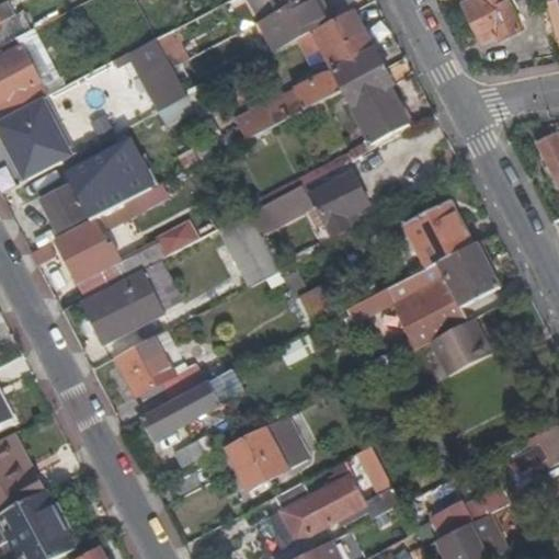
[(0,7),(6,18),(15,12),(9,0),(4,0),(0,2),(0,7)]
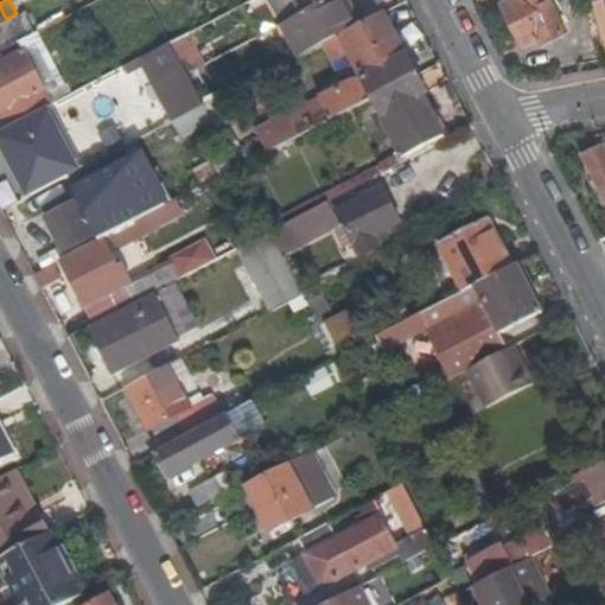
[(268,0),(281,21),(282,20),(298,12),(291,0),(268,0)]
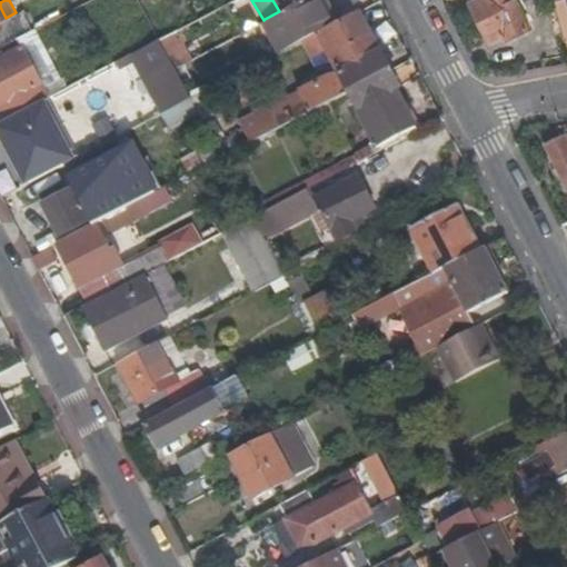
[(334,15),(324,0),(298,0),(279,11),(265,19),(279,45),(334,15)]
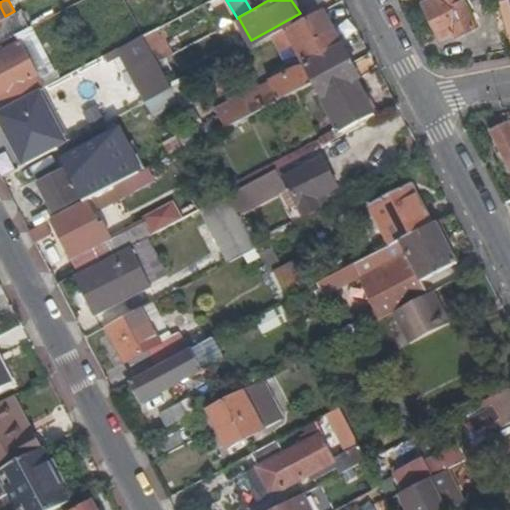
[(245,0),(251,10),(268,0),(245,0)]
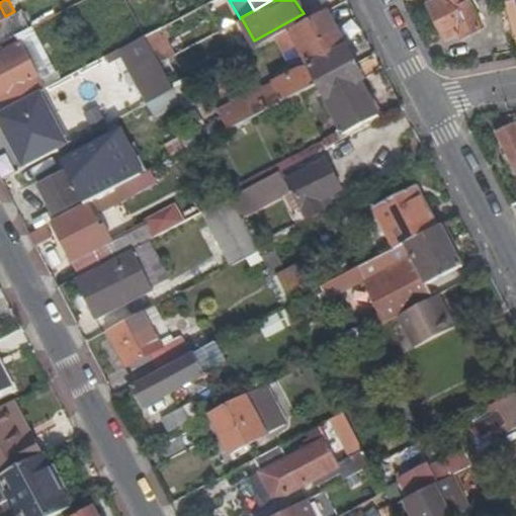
[(432,0),(428,3),(447,36),(458,29),(461,35),(486,21),(473,0),(432,0)]
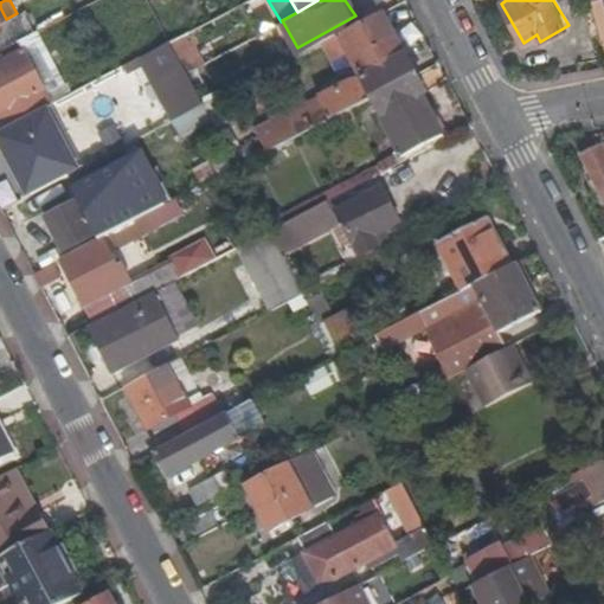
[(243,143),(250,159),(367,95),(411,72),(379,8),(316,42),(328,63),(344,53),(354,72),(251,127),(257,136),(243,143)]
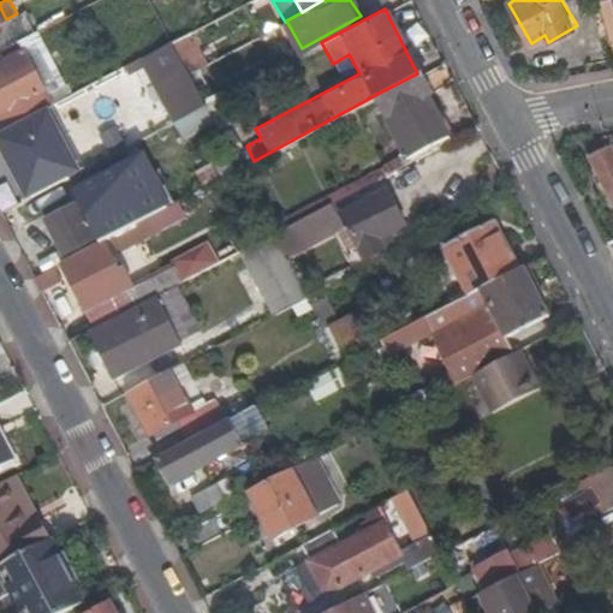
[(0,28),(0,48),(16,41),(33,33),(22,11),(17,13),(6,19),(9,24),(0,28)]
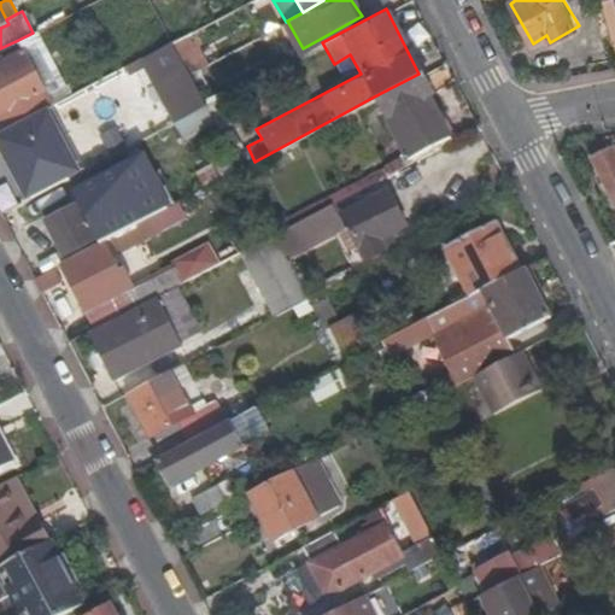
[(71,93),(37,29),(33,33),(16,41),(19,50),(48,105),(71,93)]
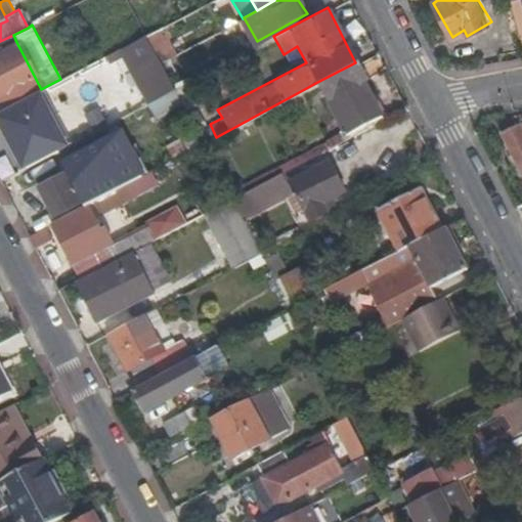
[(162,26),(145,34),(160,61),(170,56),(177,52),(162,26)]
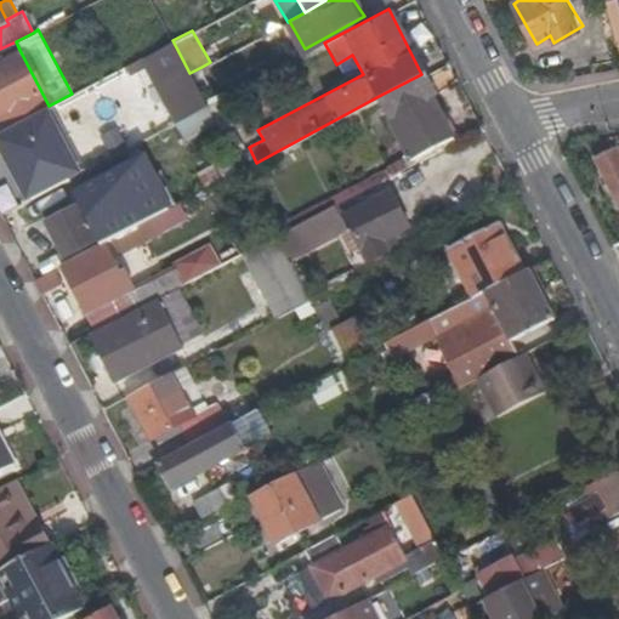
[(172,40),(136,60),(171,124),(206,106),(189,73),(172,40)]
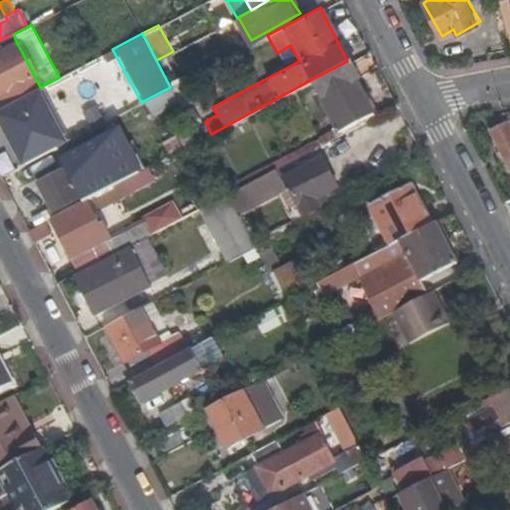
[(16,41),(0,49),(0,99),(4,106),(40,87),(16,41)]
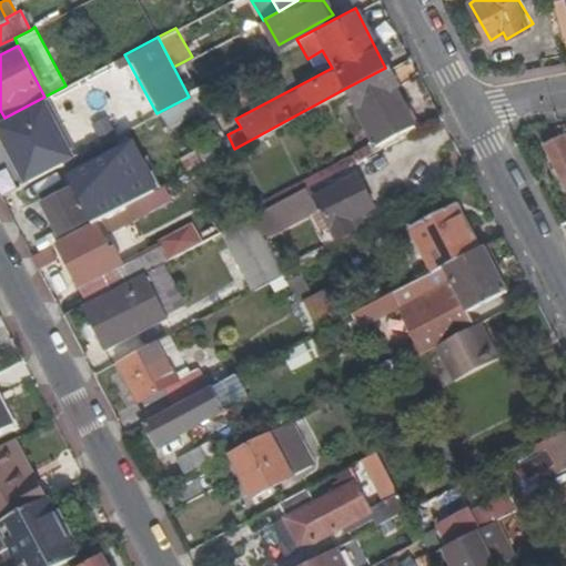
[(184,61),(173,67),(189,97),(198,92),(201,90),(184,61)]
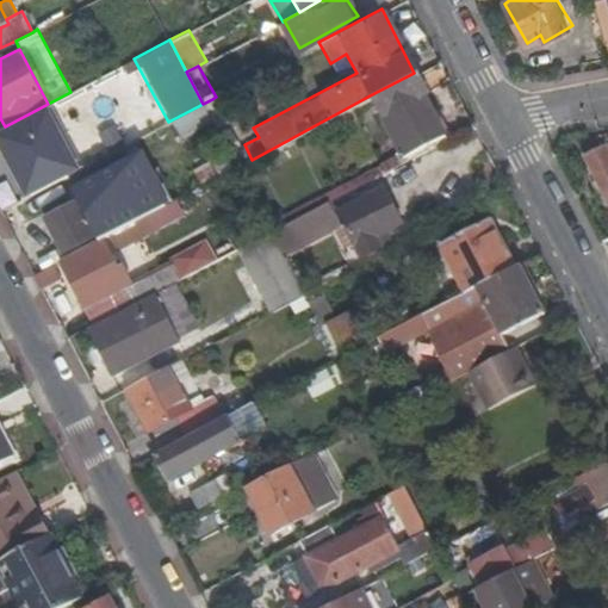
[(414,73),(370,95),(404,159),(440,140),(444,137),(434,121),(440,118),(414,73)]
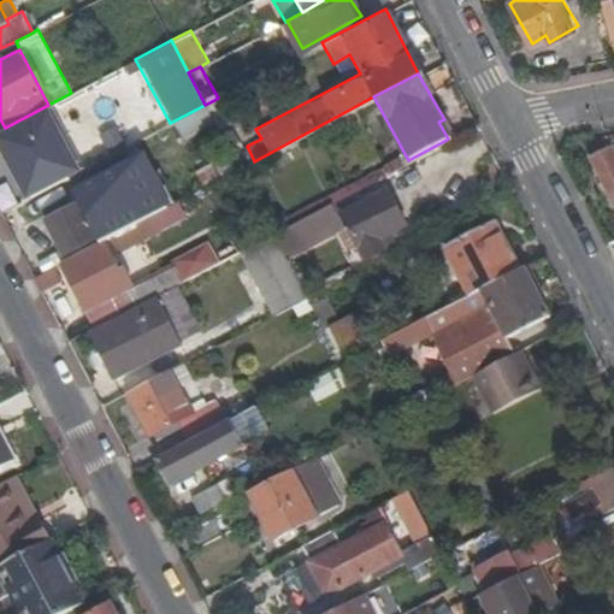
[(214,100),(205,105),(238,170),(249,164),(214,100)]
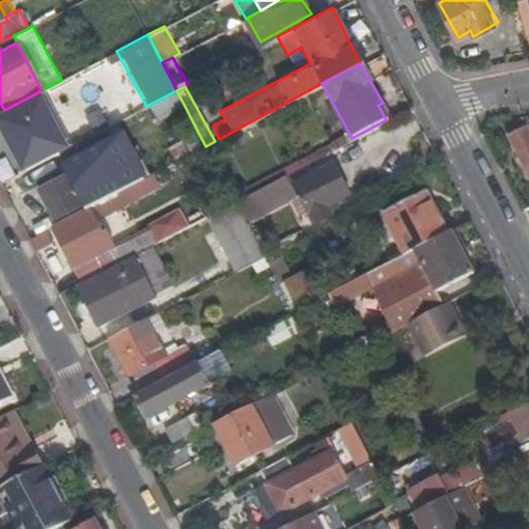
[(7,130),(27,168),(67,147),(48,109),(7,130)]
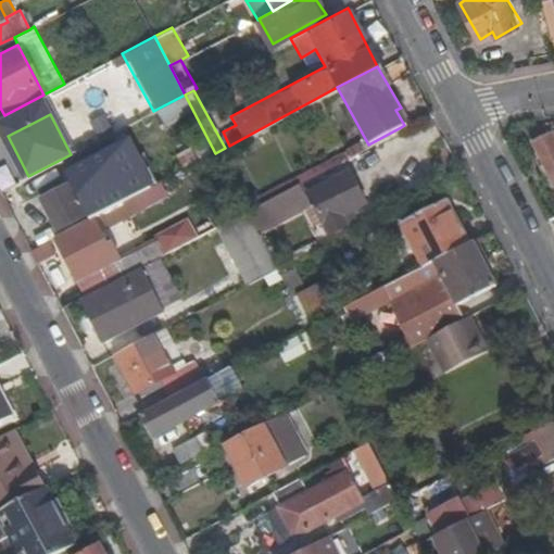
[(404,125),(401,127),(412,147),(436,133),(425,114),(404,125)]
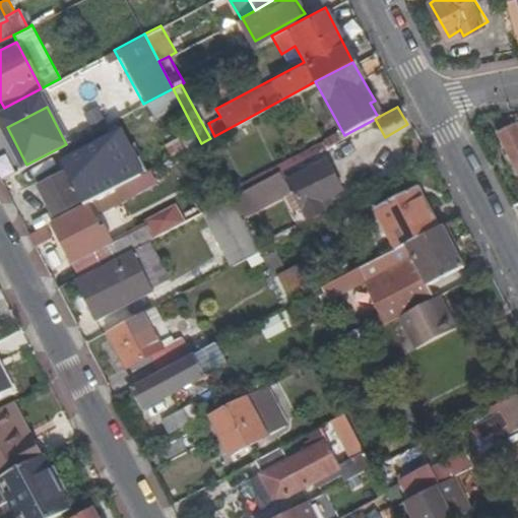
[(0,131),(0,138),(16,170),(26,165),(7,127),(0,131)]
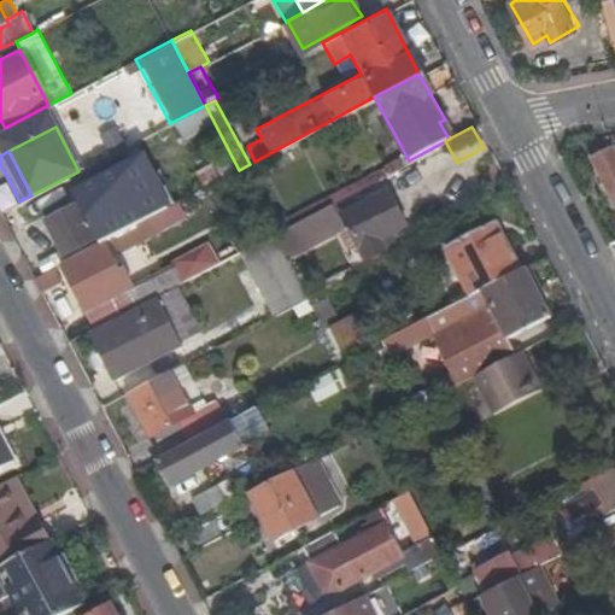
[(614,160),(610,152),(591,162),(614,203),(614,160)]
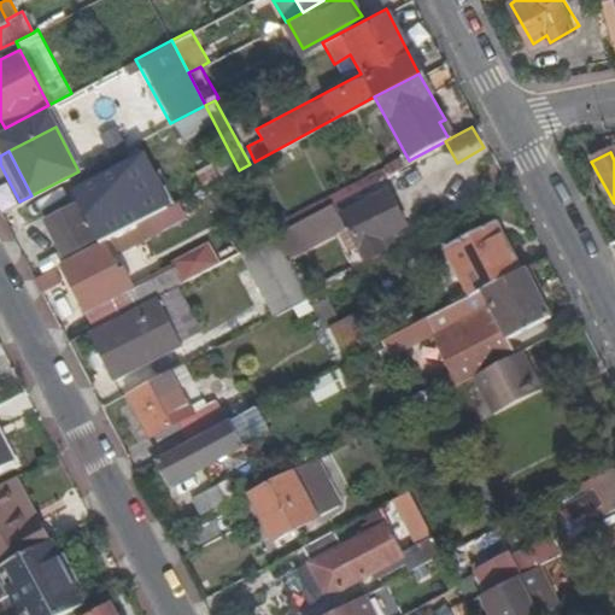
[(150,157),(74,197),(77,201),(95,236),(99,244),(109,238),(153,215),(175,204),(150,157)]
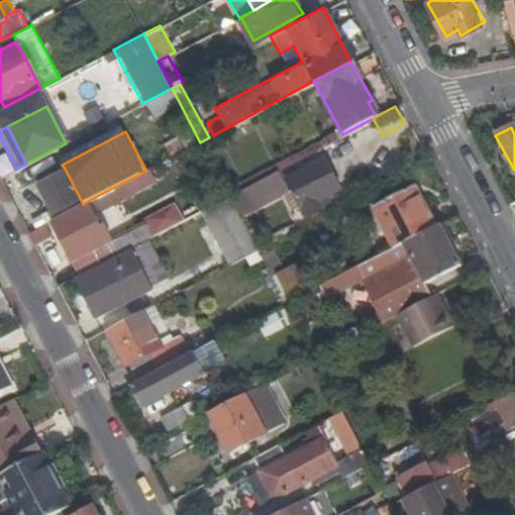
[(325,157),(288,176),(312,220),(330,211),(322,195),(340,186),(325,157)]
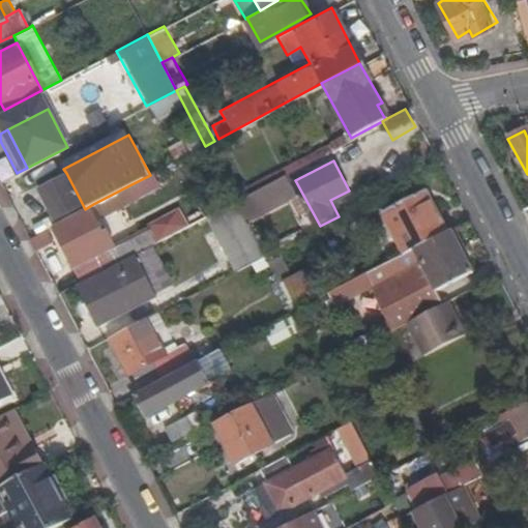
[(66,173),(37,187),(53,218),(82,203),(66,173)]
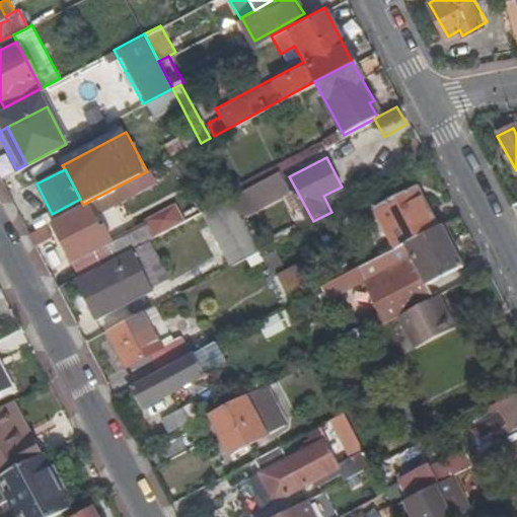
[(290,187),(280,169),(228,197),(235,208),(255,198),(259,203),(290,187)]
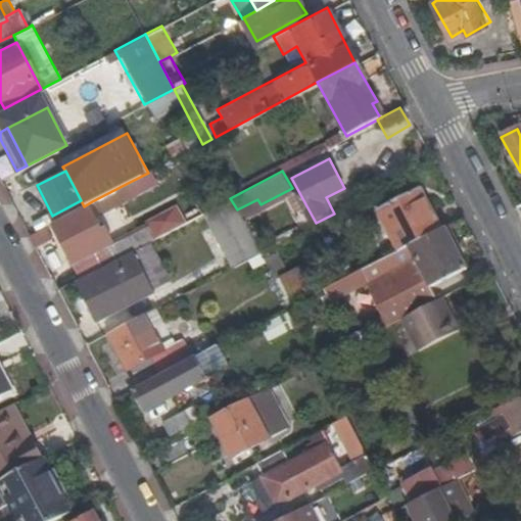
[(138,195),(130,182),(92,201),(99,216),(138,195)]
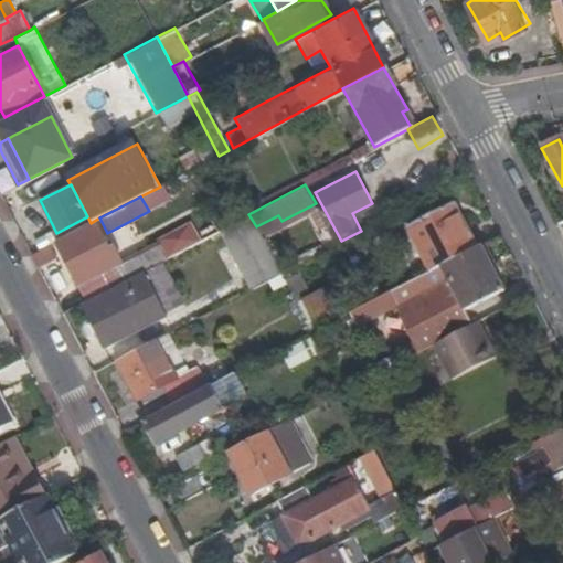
[(410,225),(432,268),(476,245),(453,202),(410,225)]
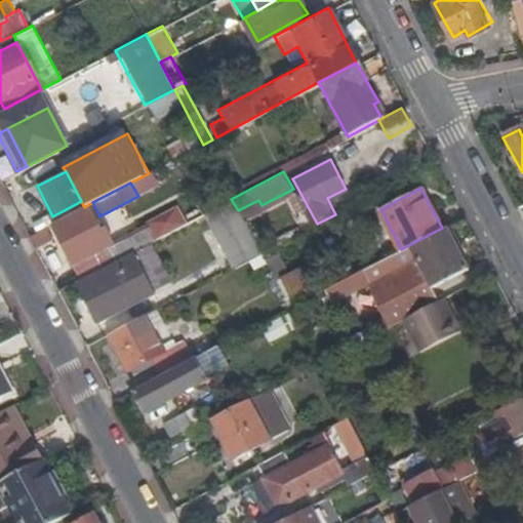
[(231,199),(203,213),(233,268),(260,254),(260,253),(238,210),(231,199)]
